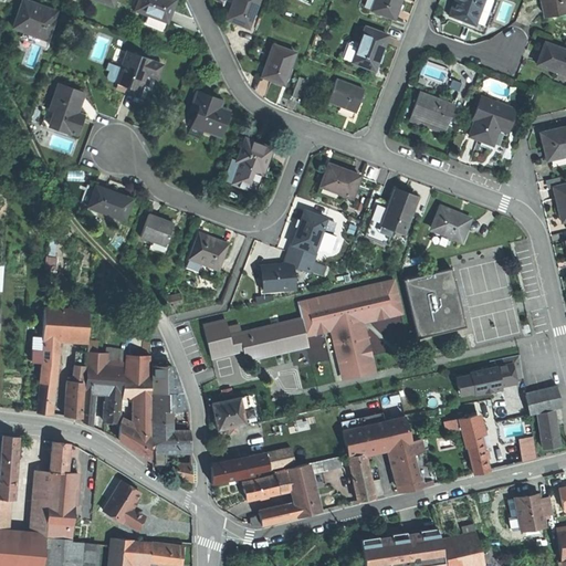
[(21,0),(12,27),(45,39),(55,11),(38,4),(27,0),(21,0)]
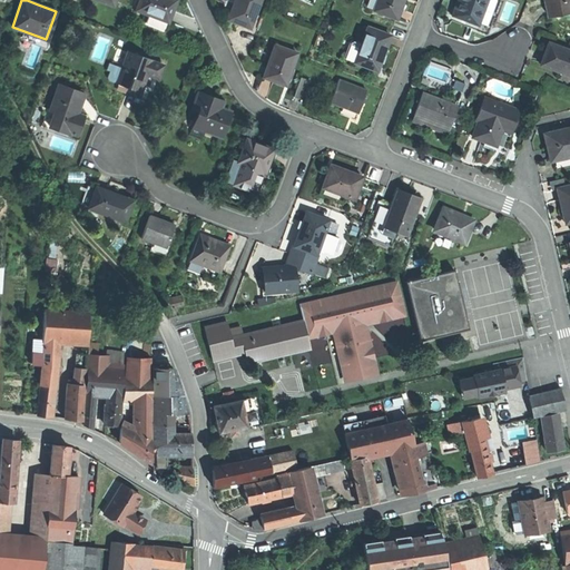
[(149,13),(167,21),(168,21),(176,0),(139,0),(137,9),(149,13)]
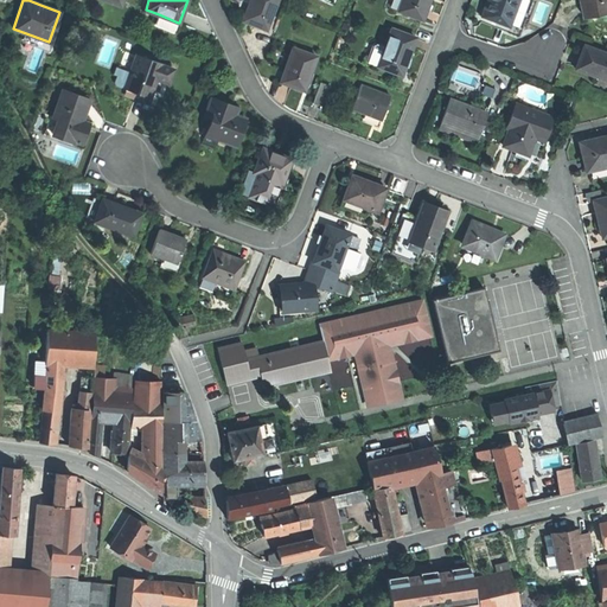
[(255,26),(266,31),(279,0),(251,0),(249,5),(251,5),(244,21),(255,26)]
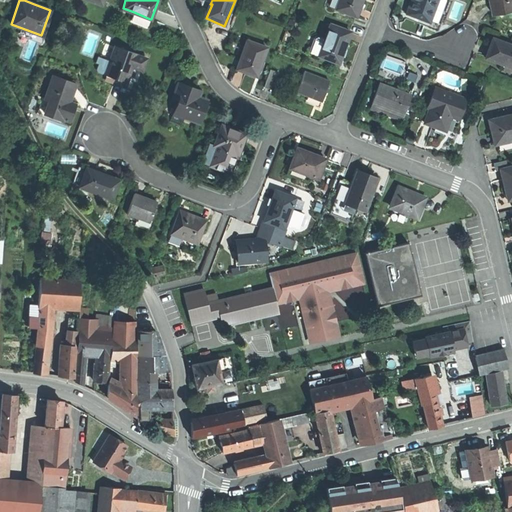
[(338,0),(335,8),(356,16),(362,0),(338,0)]
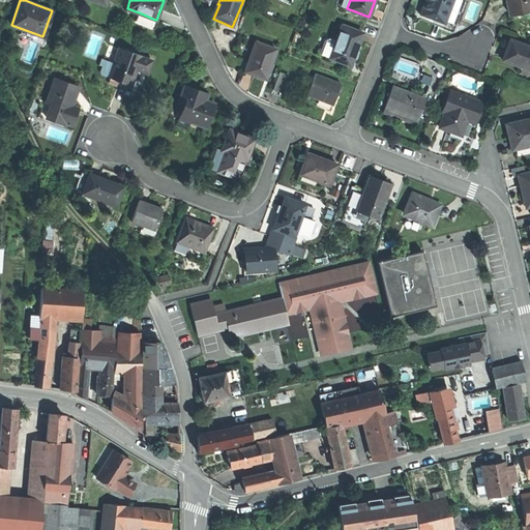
[(423,0),(419,12),(434,19),(443,23),(451,0),(423,0)]
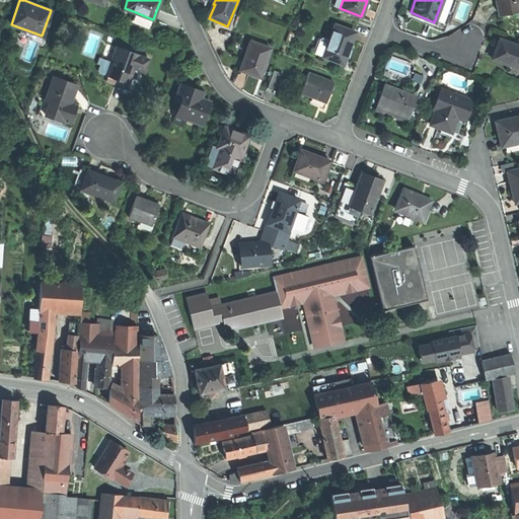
[(442,0),(434,22),(433,25),(442,29),(452,0),(442,0)]
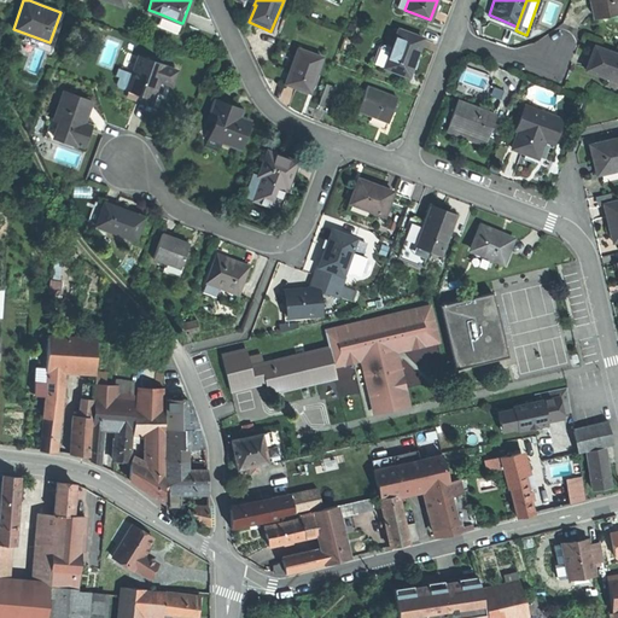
[(596,16),(617,11),(617,5),(617,0),(593,0),(594,5),(596,16)]
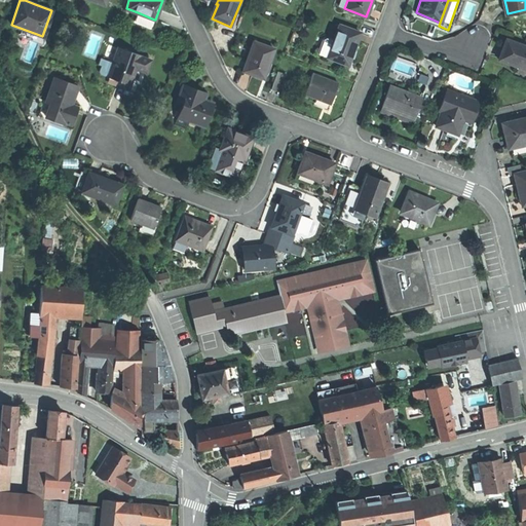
[(151,28),(154,20),(138,12),(135,21),(151,28)]
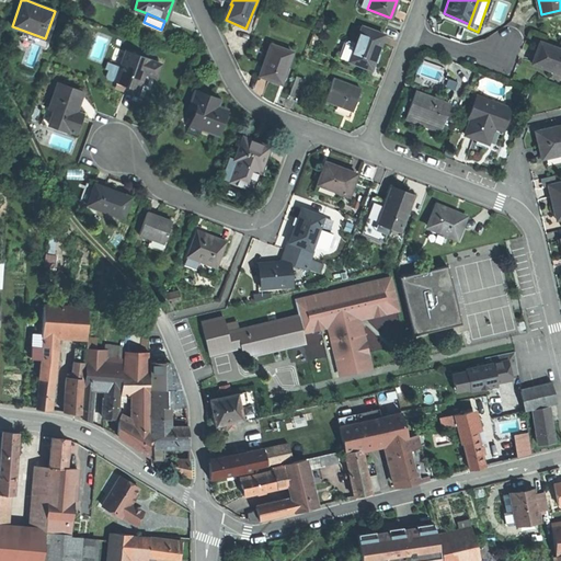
[(459,20),(444,13),(442,18),(458,24),(459,20)]
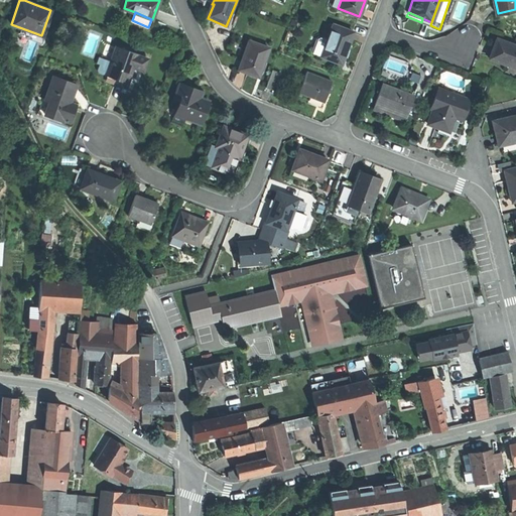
[(327,39),(320,55),(341,63),(347,47),(353,31),(333,23),(327,39)]
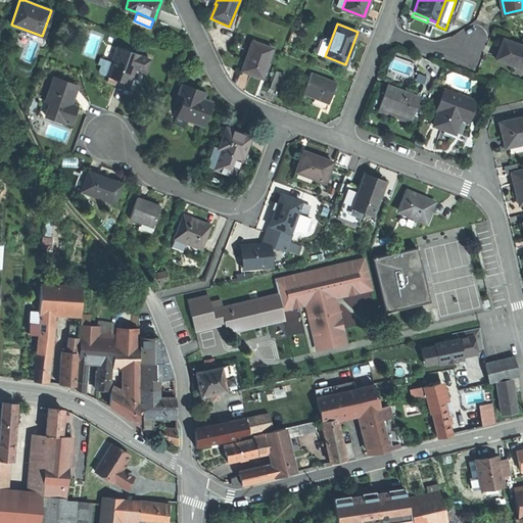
[(317,53),(325,56),(331,40),(325,37),(322,39),(317,53)]
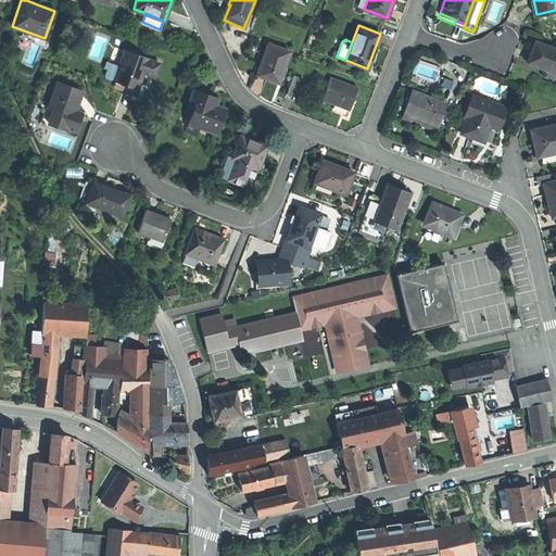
[(531,52),(528,62),(555,73),(555,48),(535,40),(531,52)]
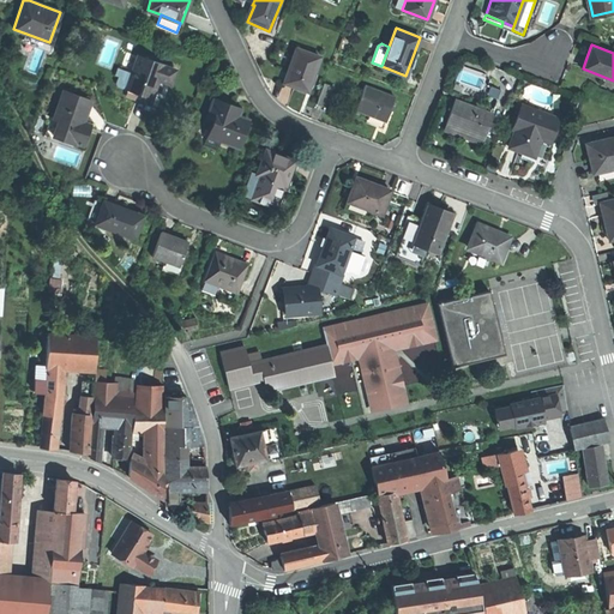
[(295,89),(307,92),(320,58),(296,49),(283,84),(295,89)]
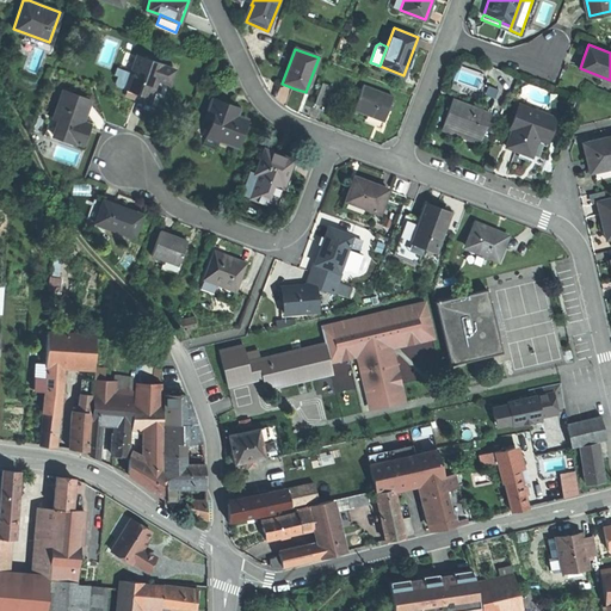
[(140,94),(149,98),(156,79),(170,84),(174,71),(161,66),(162,63),(137,54),(131,71),(124,88),(140,94)]
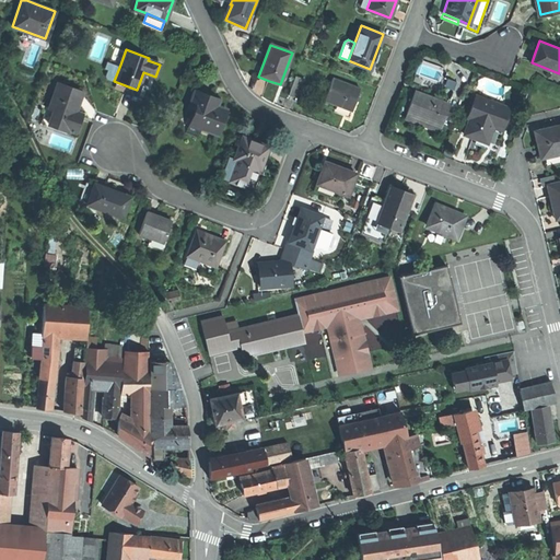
[(109,79),(114,81),(120,65),(107,60),(105,67),(109,69),(106,78),(109,79)]
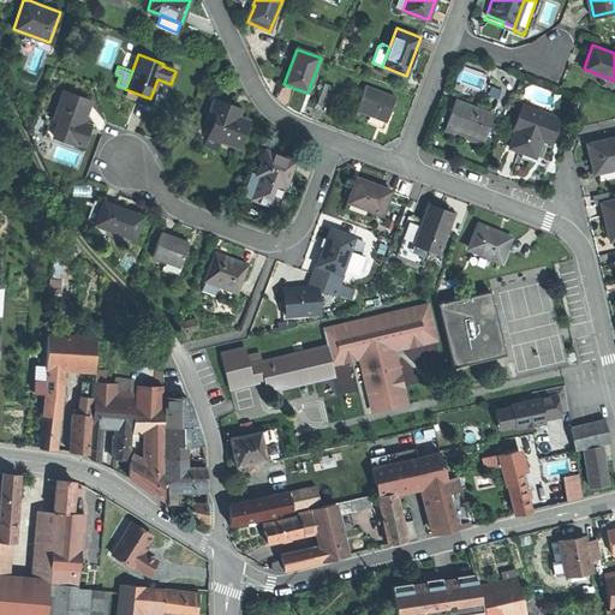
[(323,83),(316,103),(326,107),(334,87),(323,83)]
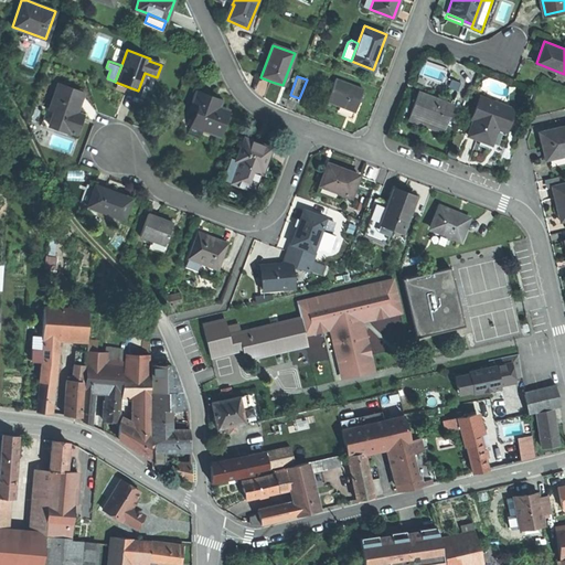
[(341,106),(355,112),(363,89),(336,78),(327,100),(341,106)]
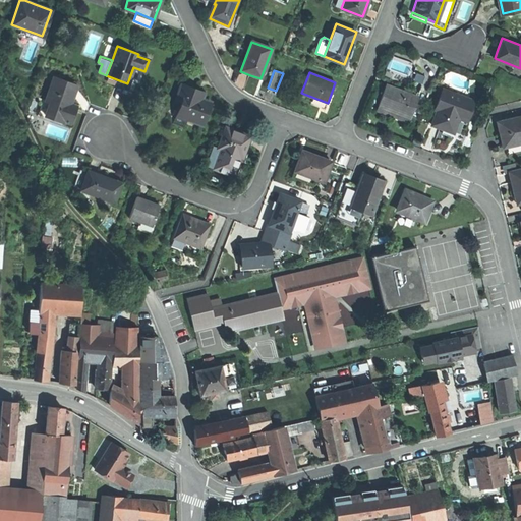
[(50,101),(45,114),(63,121),(64,120),(69,122),(72,113),(76,105),(70,103),(76,85),(54,76),(46,99),(50,101)]
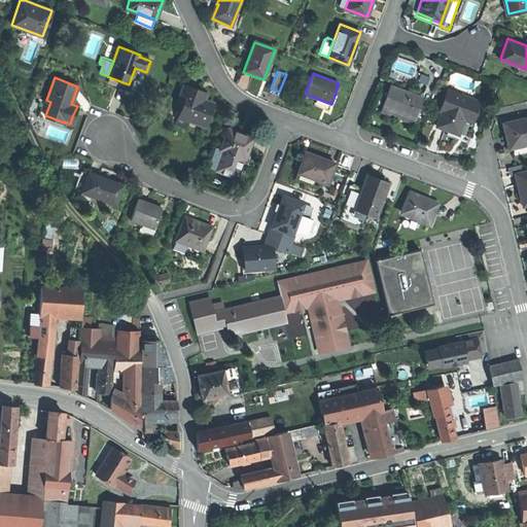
[(184,106),(179,117),(188,120),(204,126),(212,102),(204,99),(205,96),(197,92),(198,90),(189,86),(182,83),(177,99),(182,101),(181,105),(184,106)]
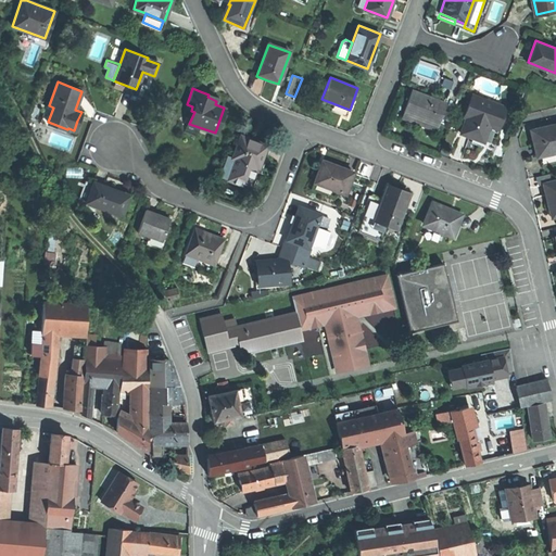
[(412,90),(403,112),(418,117),(438,125),(445,102),(412,90)]
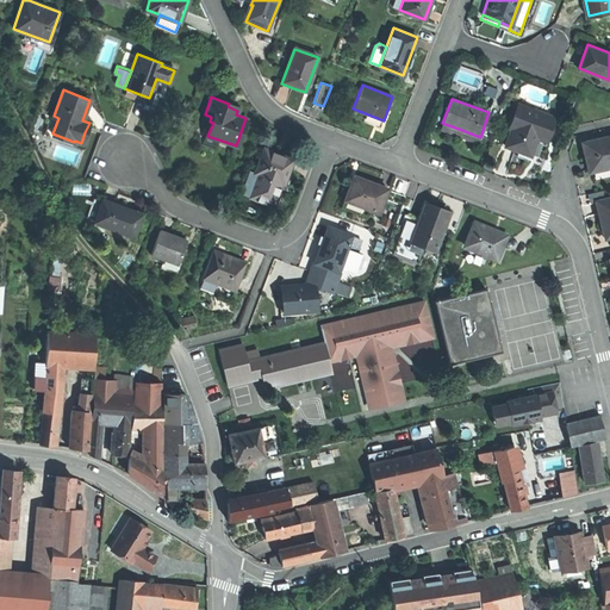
[(512,128),(506,145),(517,150),(531,155),(537,138),(546,141),(555,117),(518,104),(510,128),(512,128)]
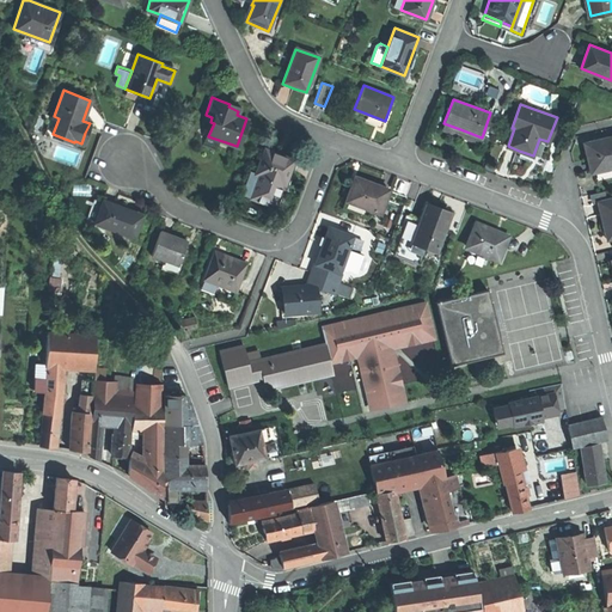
[(215,150),(219,140),(208,136),(206,135),(202,144),(215,150)]
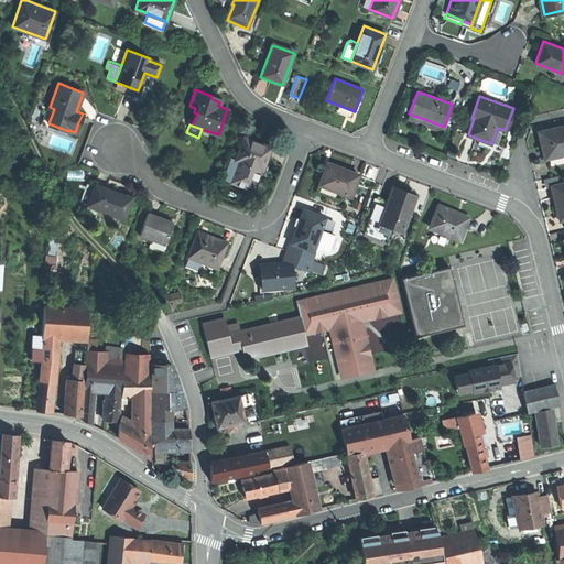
[(544,159),(548,158),(563,153),(563,126),(539,132),(542,148),(544,159)]
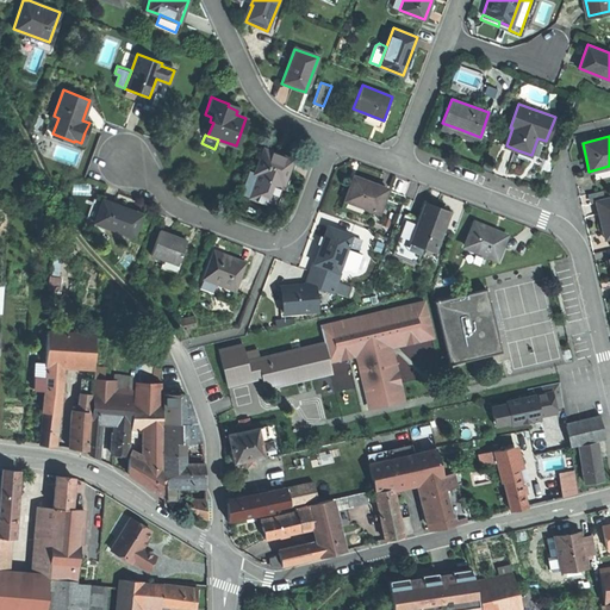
[(286,187),(292,172),(288,170),(292,160),(293,159),(265,148),(255,172),(249,170),(241,193),(279,207),(286,187)]
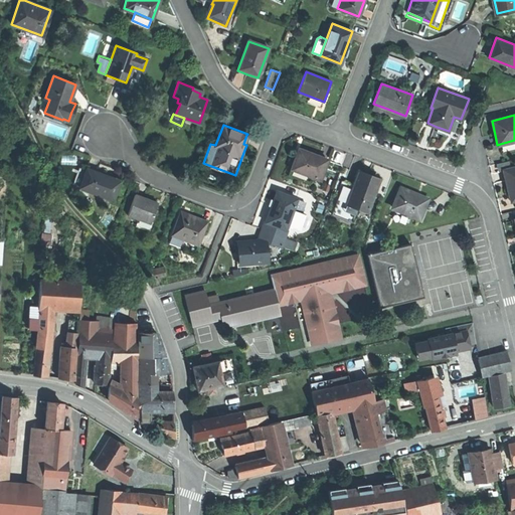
[(514,140),(500,144),(502,153),(514,149),(514,140)]
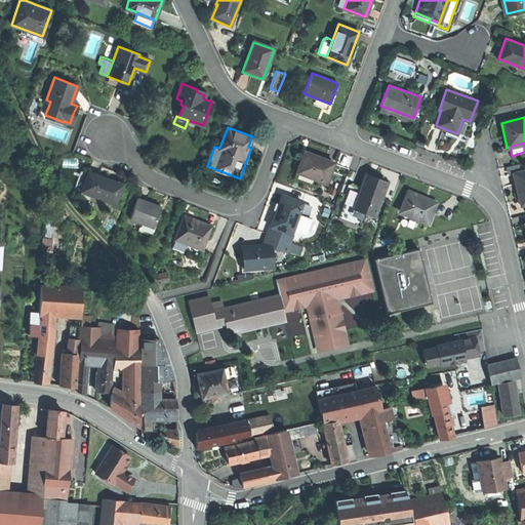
[(305,151),(296,171),(326,183),(334,162),(318,156),(305,151)]
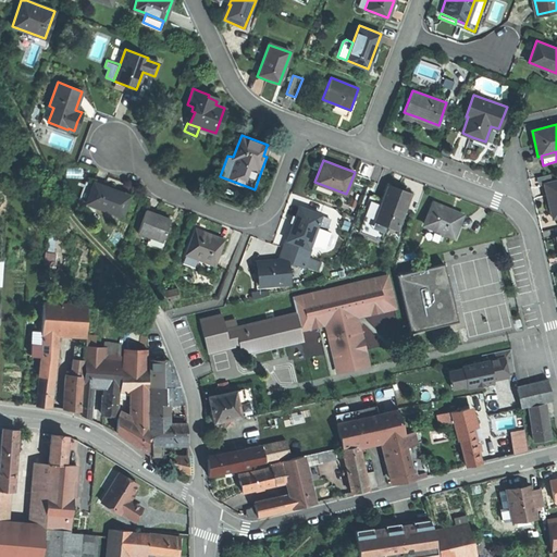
[(544,183),(544,184),(552,182),(549,174),(536,177),(539,185),(544,183)]
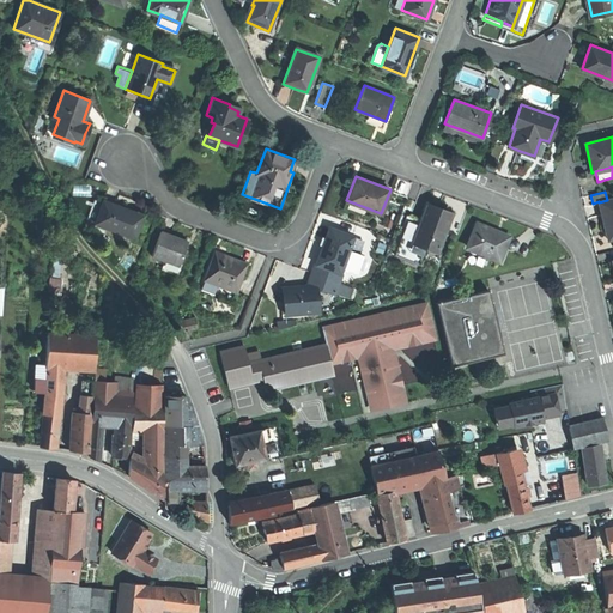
[(604,222),(608,238),(612,237),(612,198),(607,200),(599,202),(604,222)]
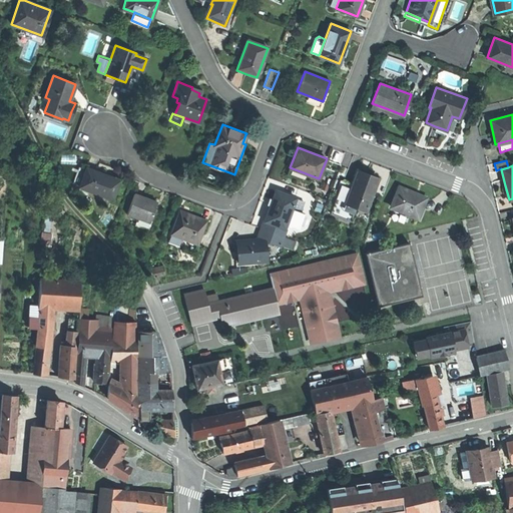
[(101,173),(86,167),(79,186),(112,198),(119,180),(101,173)]
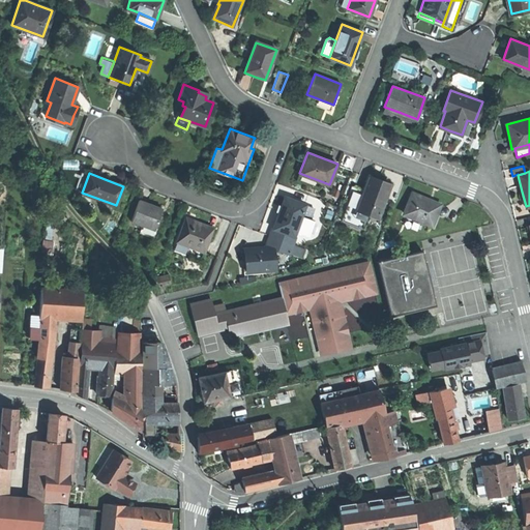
[(364,189),(356,208),(367,213),(377,216),(390,183),(379,179),(370,175),(364,189)]
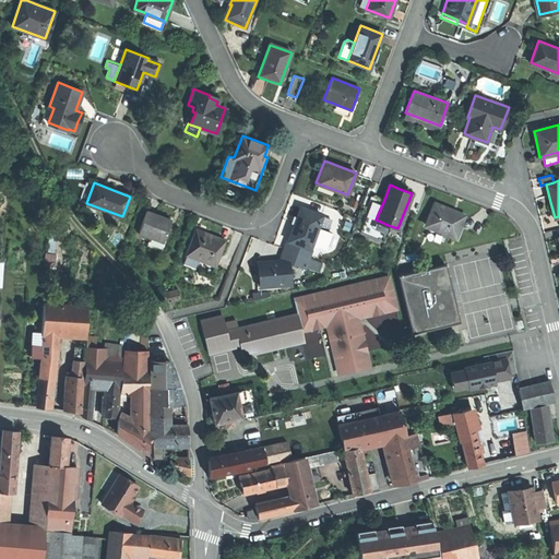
[(376,219),(384,200),(375,195),(360,232),(381,240),(388,225),(376,219)]
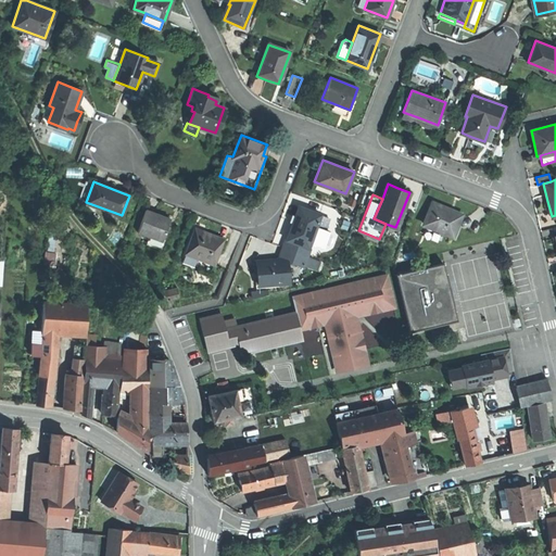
[(433,202),(425,224),(453,236),(462,214),(449,209),(433,202)]
